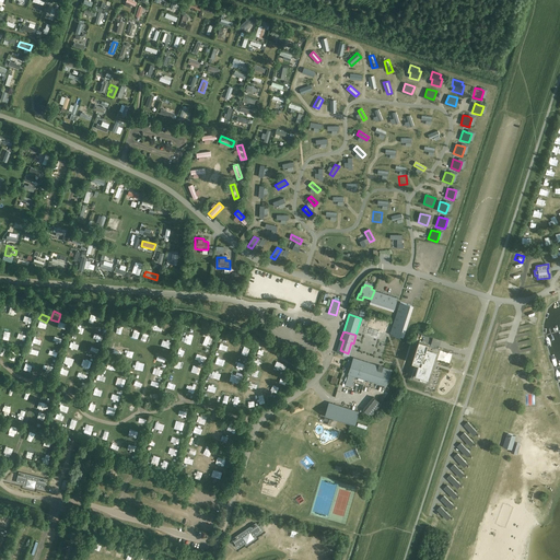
[(211,345),(213,337),(205,335),(203,343),(211,345)]
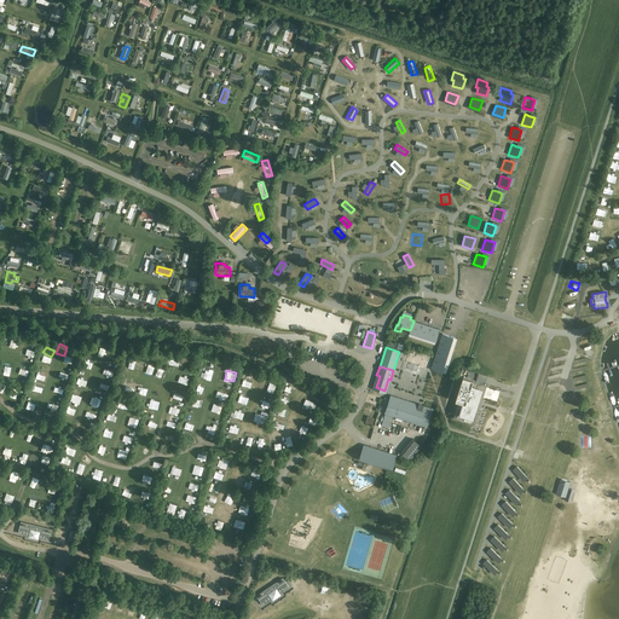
[(462,382),(456,400),(460,401),(458,408),(460,408),(456,418),(473,423),(482,394),(485,385),(473,381),(474,380),(463,377),(462,382)]
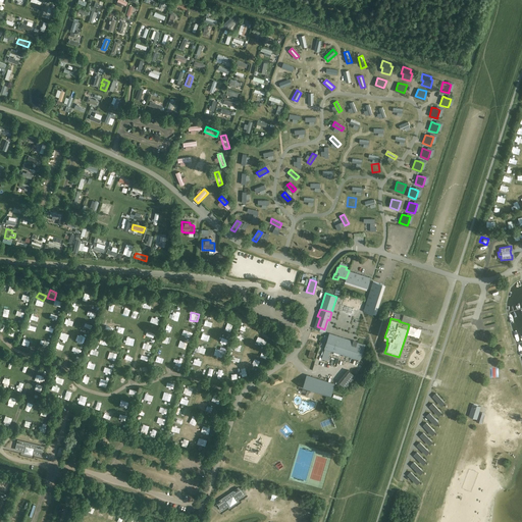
[(225,328),(230,331),(233,324),(228,322),(225,328)]
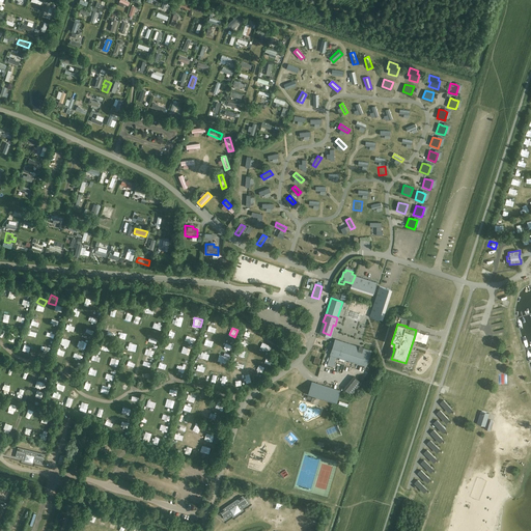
[(244,336),(254,339),(256,333),(246,330),(244,336)]
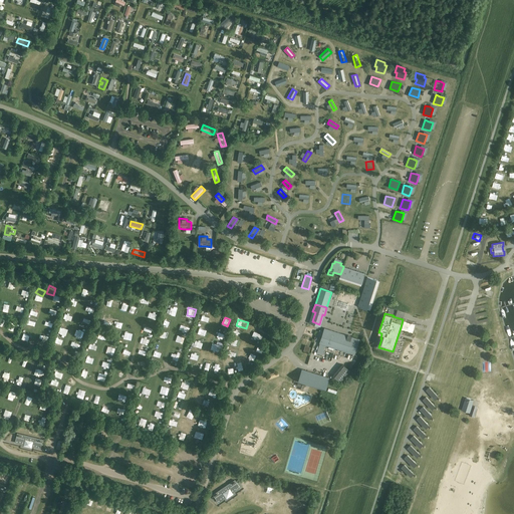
[(124,330),(126,322),(121,321),(118,329),(124,330)]
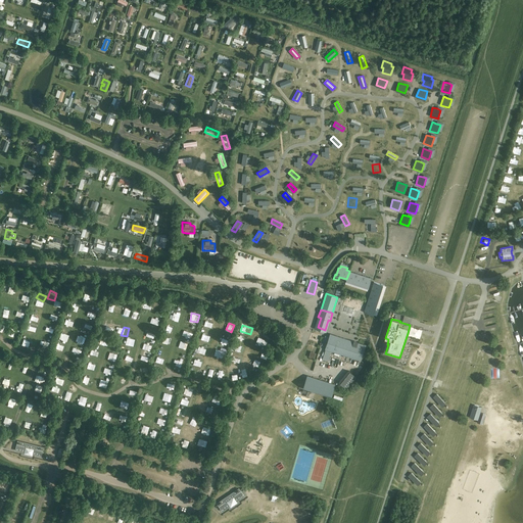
[(331,351),(361,361),(366,345),(358,343),(358,342),(354,341),(353,341),(330,334),(325,349),(326,349),(331,351)]
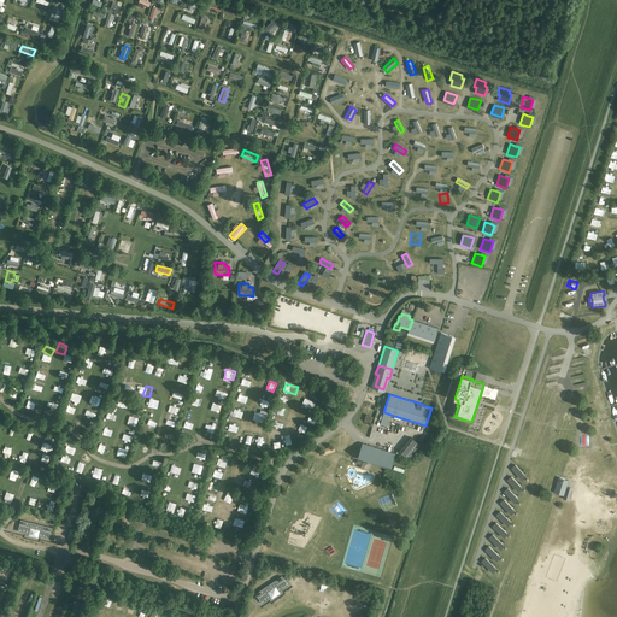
[(300,405),(309,410),(312,404),(304,399),(300,405)]
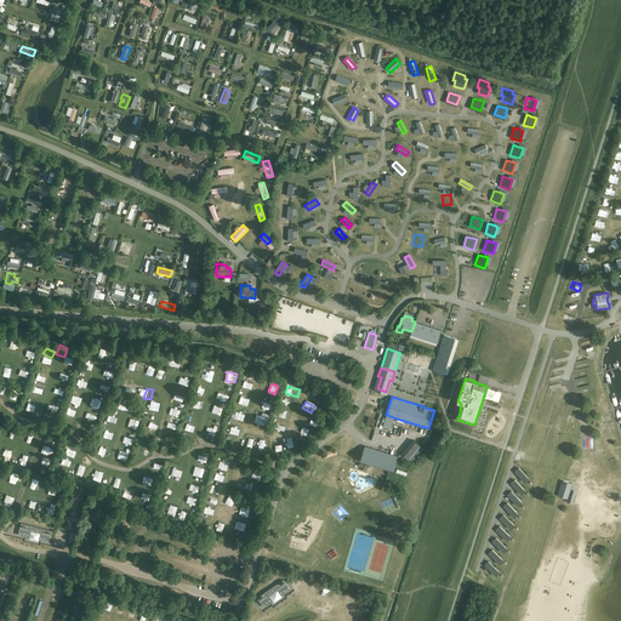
[(53,415),(56,409),(47,405),(45,412),(53,415)]
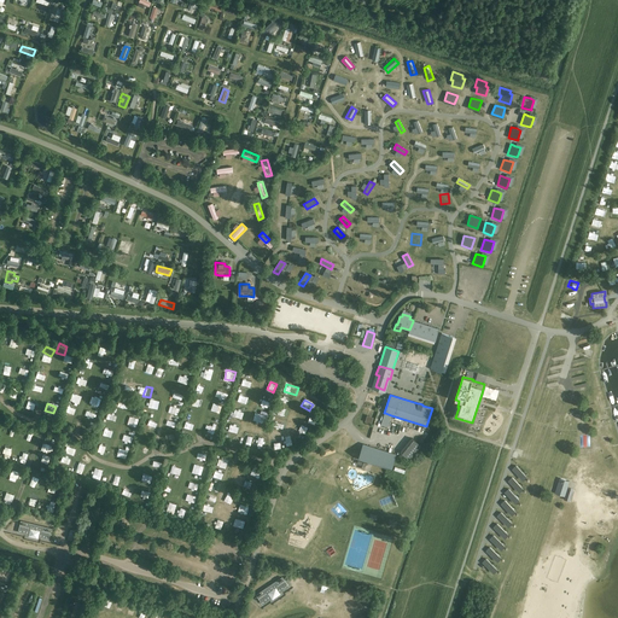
[(263,425),(266,417),(255,413),(252,420),(263,425)]
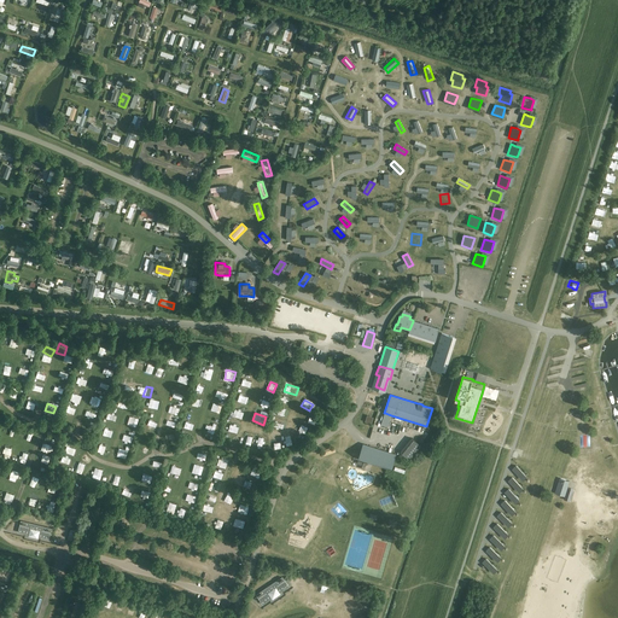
[(385,413),(382,425),(388,427),(391,415),(385,413)]
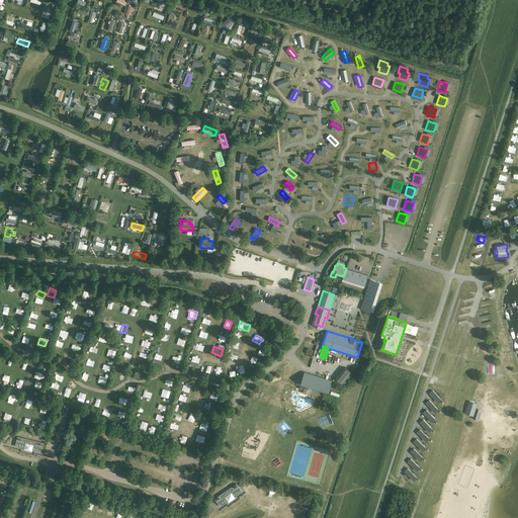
[(248,361),(253,364),(256,357),(251,355),(248,361)]
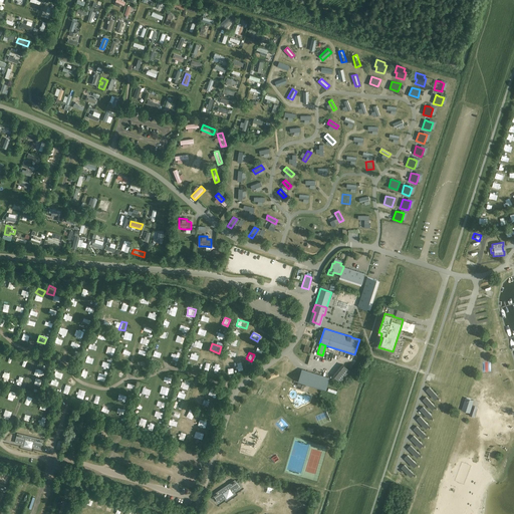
[(9,363),(10,360),(7,359),(8,354),(3,353),(1,359),(6,360),(5,362),(9,363)]
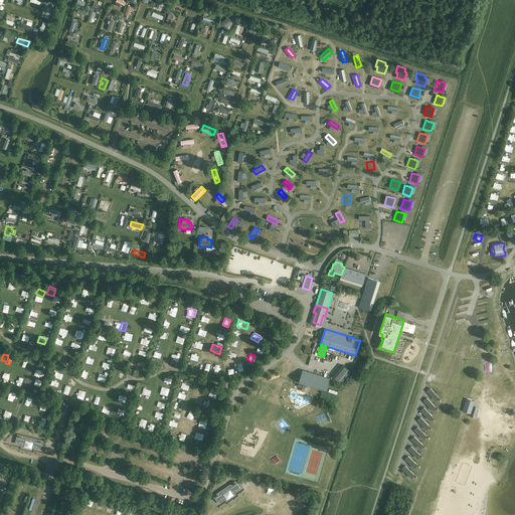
[(26,368),(27,361),(21,360),(19,366),(26,368)]
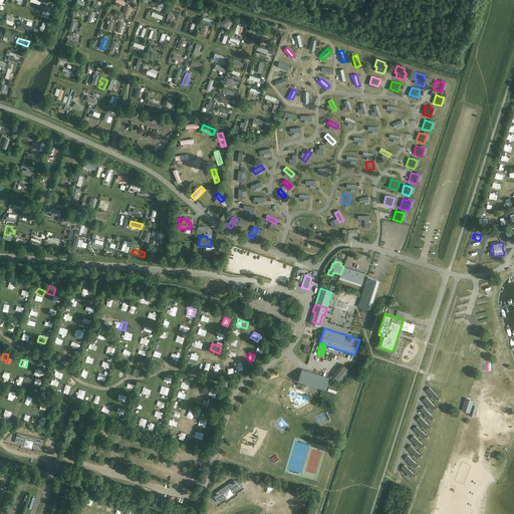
[(241,367),(242,369),(245,368),(241,361),(236,364),(238,368),(241,367)]
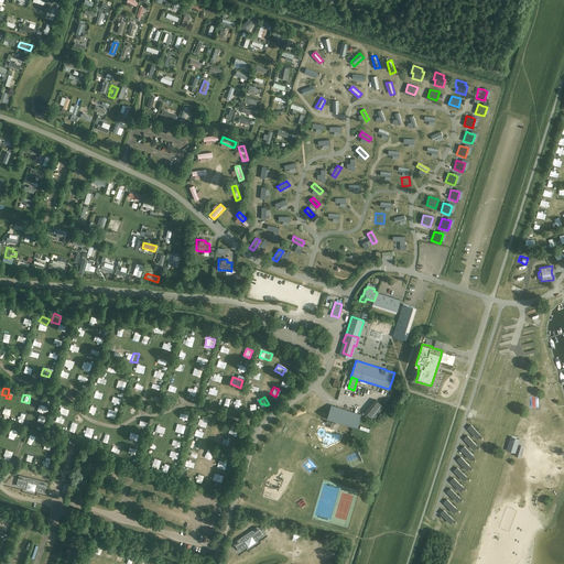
[(333,405),(331,413),(329,413),(327,419),(336,422),(353,427),(357,429),(358,425),(357,425),(358,423),(359,423),(361,415),(333,405)]
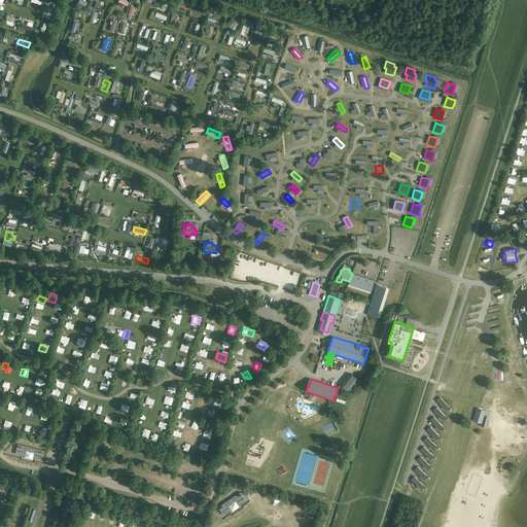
[(151,406),(152,398),(146,396),(144,403),(151,406)]
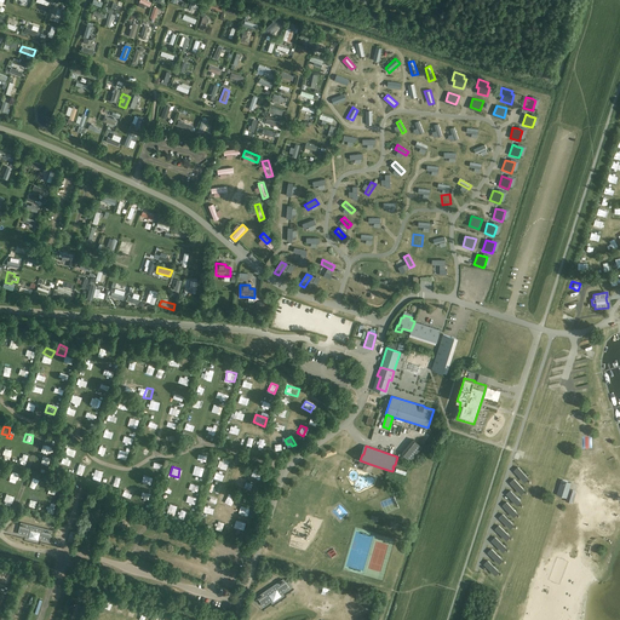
[(517,468),(514,471),(522,480),(526,476),(517,468)]
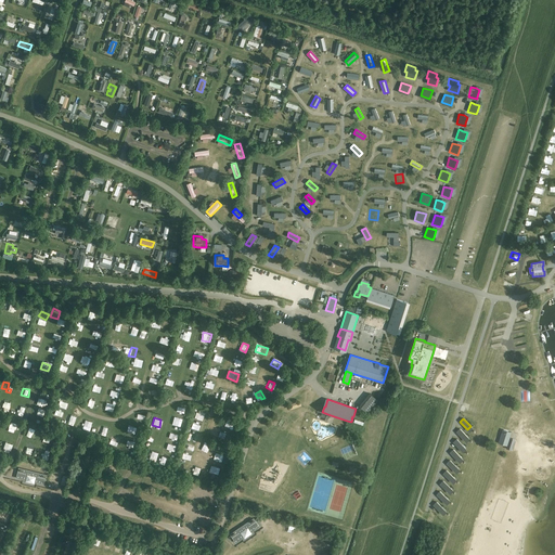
[(29,427),(27,435),(34,437),(37,429),(29,427)]
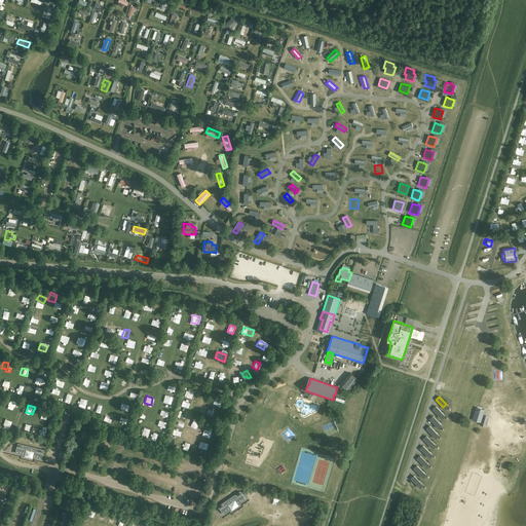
[(141,414),(147,416),(149,409),(143,407),(141,414)]
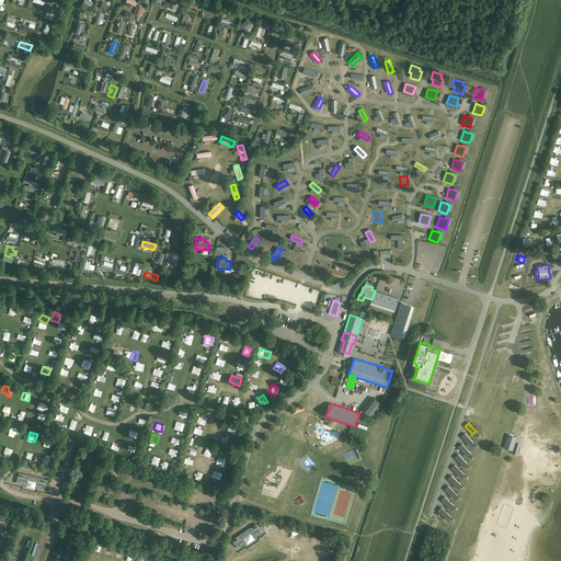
[(465,434),(461,437),(469,445),(472,442),(465,434)]
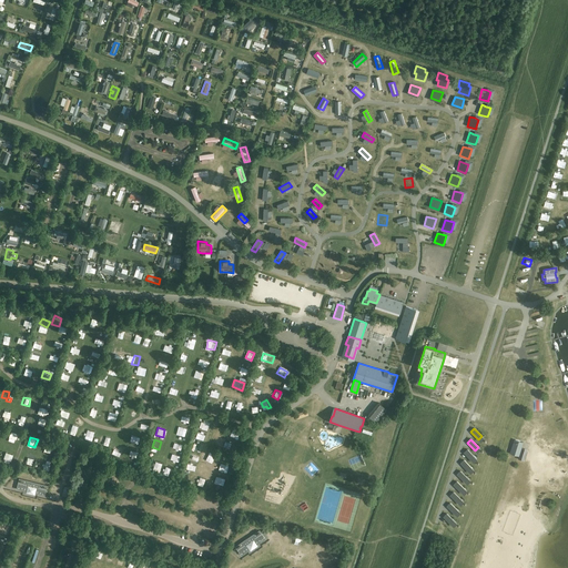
[(510,453),(519,456),(524,443),(514,439),(510,453)]
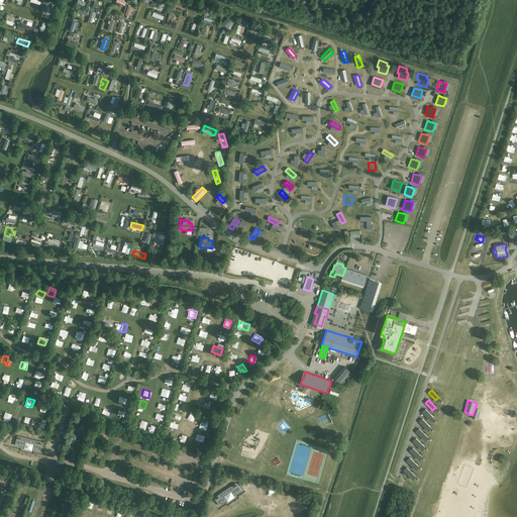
[(425,409),(422,412),(429,419),(432,417),(425,409)]
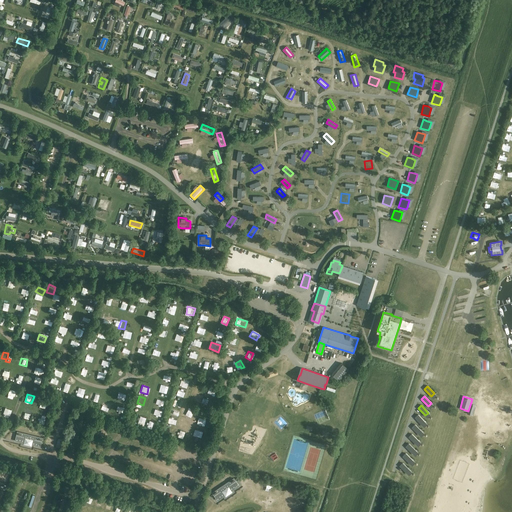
[(418,415),(415,418),(422,425),(425,422),(418,415)]
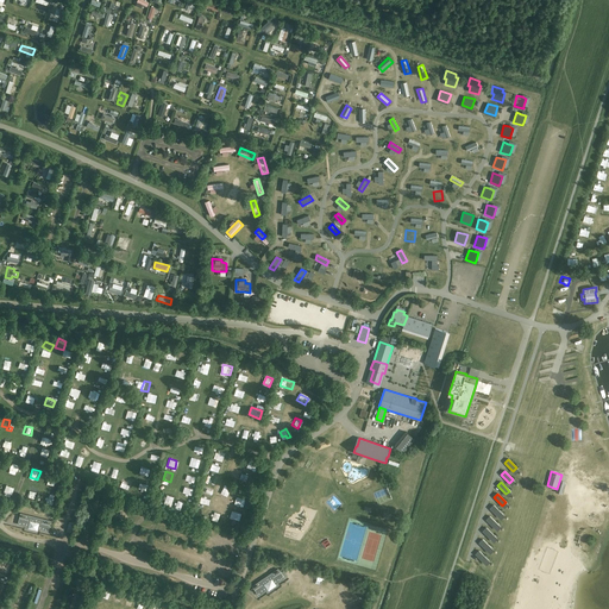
[(494,506),(490,509),(498,518),(502,514),(494,506)]
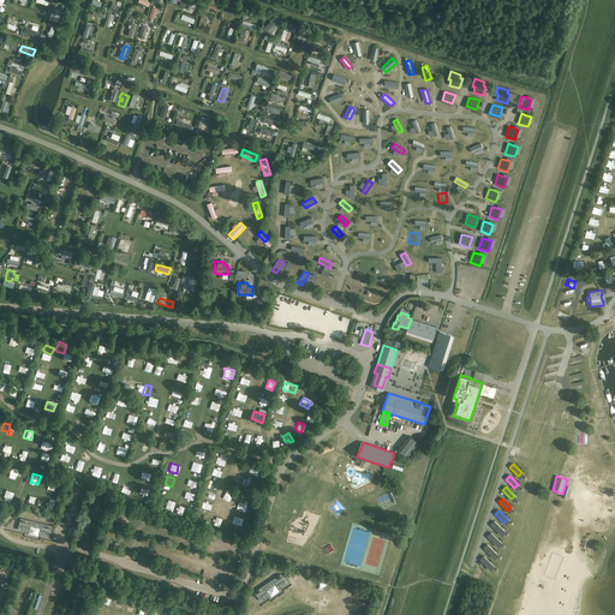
[(244,524),(245,514),(237,513),(236,521),(244,524)]
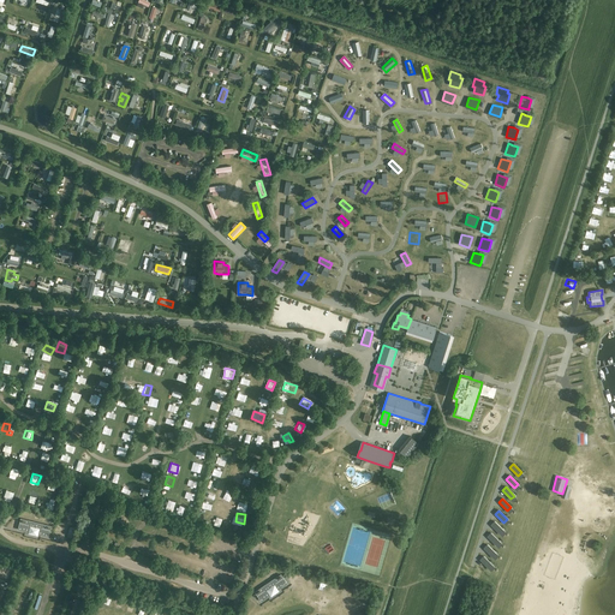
[(9,525),(15,533),(27,524),(24,521),(28,518),(33,520),(33,523),(46,527),(49,519),(35,514),(34,517),(28,514),(22,518),(21,517),(9,525)]
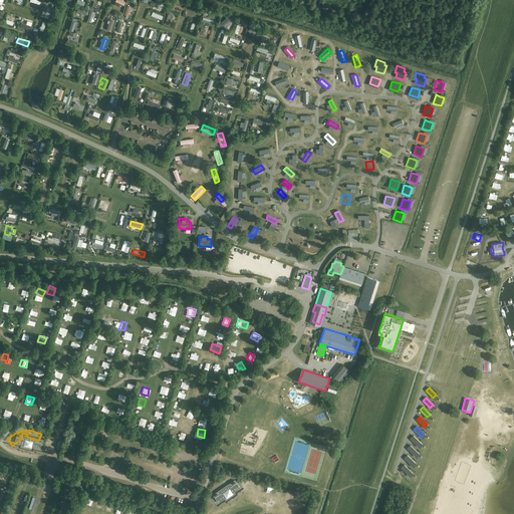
[(414,437),(411,439),(418,446),(421,443),(414,437)]
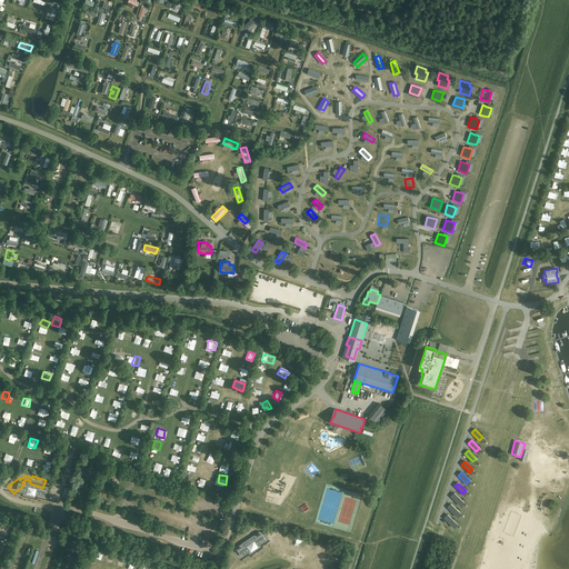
[(453,493),(451,497),(459,505),(462,501),(453,493)]
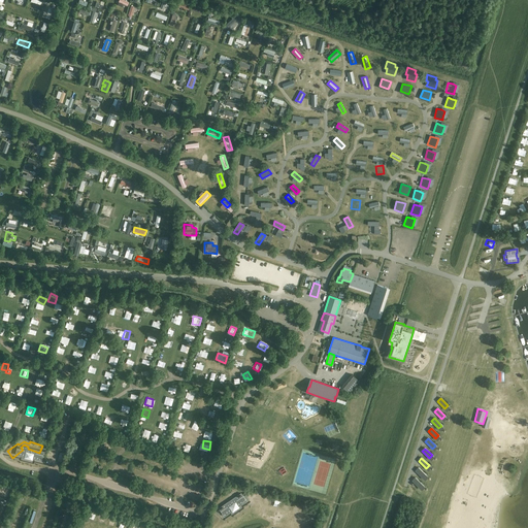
[(418,468),(416,471),(423,479),(426,475),(418,468)]
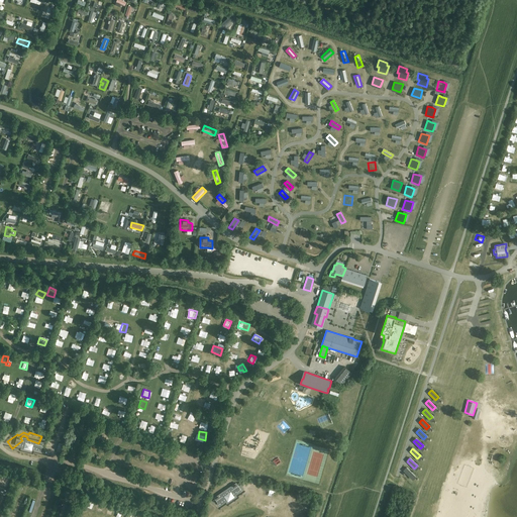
[(406,469),(403,471),(411,478),(413,475),(406,469)]
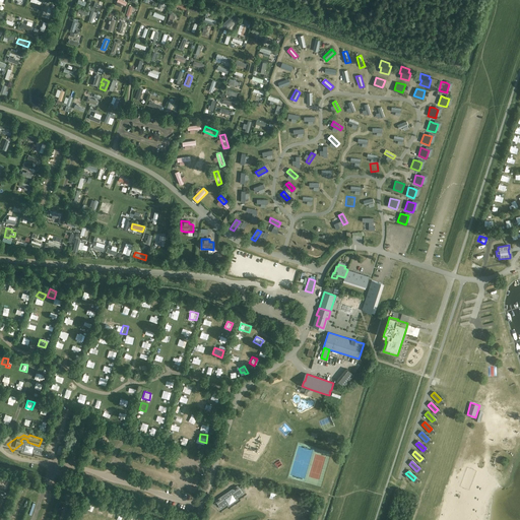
[(215,496),(219,501),(220,502),(230,494),(229,492),(232,489),(236,491),(235,493),(247,497),(249,490),(238,485),(237,488),(231,485),(226,489),(225,488),(215,496)]
